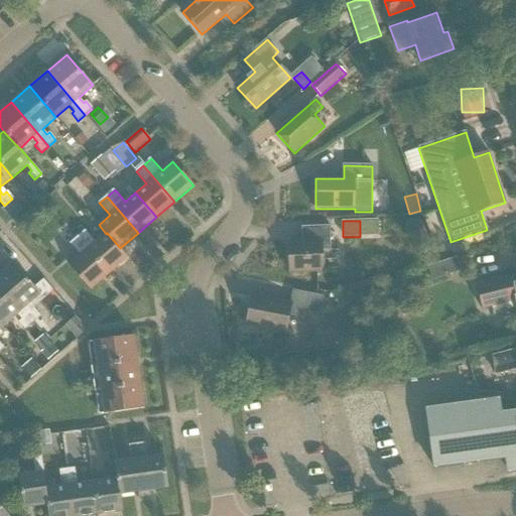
[(372,222),(372,238),(386,238),(386,222),(372,222)]
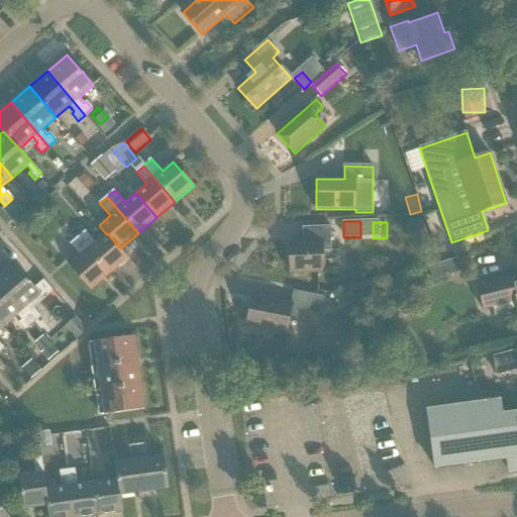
[(330,226),(302,227),(302,228),(304,228),(305,244),(289,245),(289,271),(325,270),(324,251),(332,251),(330,226)]
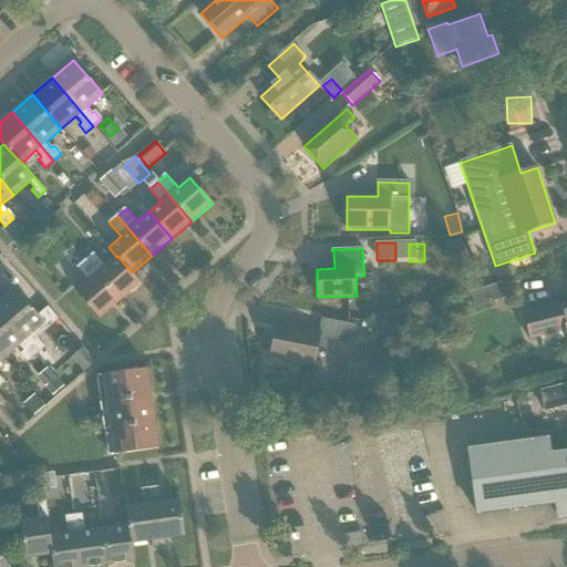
[(66,258),(75,268),(83,260),(74,250),(66,258)]
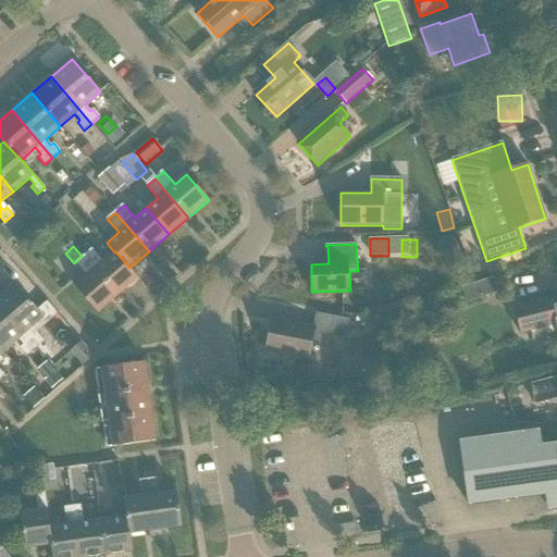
[(115,251),(114,252),(104,261),(93,248),(84,256),(118,295),(138,277),(130,268),(115,251)]
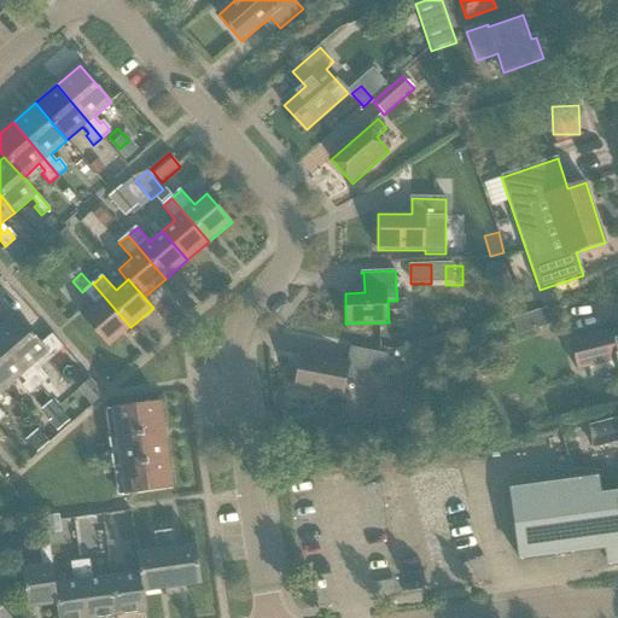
[(83,318),(109,347),(130,327),(93,284),(85,291),(97,305),(83,318)]
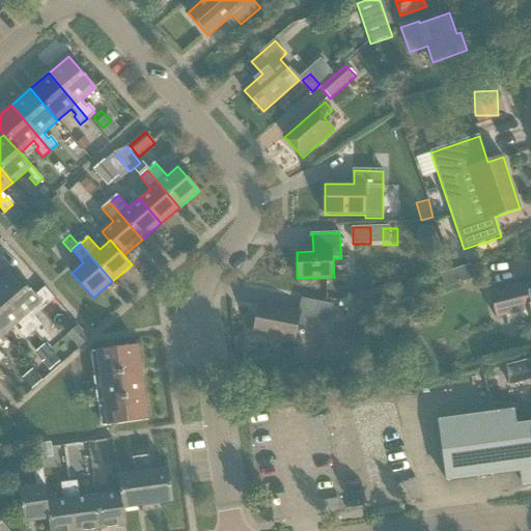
[(0,294),(34,334),(43,328),(44,327),(36,318),(36,313),(37,314),(56,300),(45,287),(35,296),(15,272),(0,284),(0,294)]
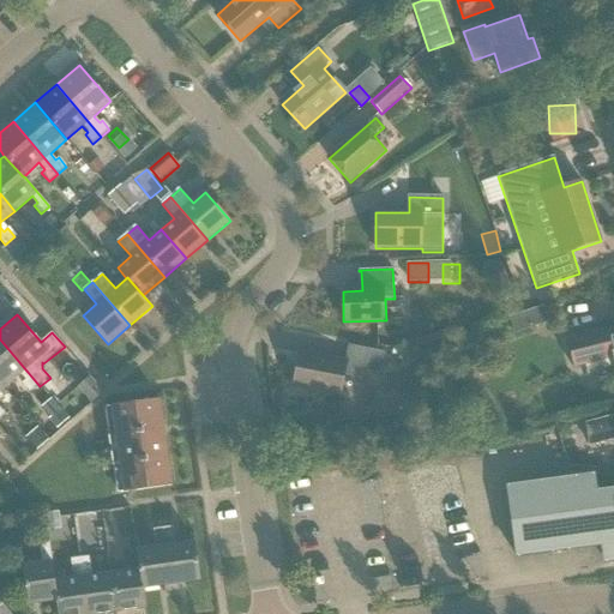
[(613,327),(569,341),(576,368),(585,366),(588,373),(613,366),(613,327)]
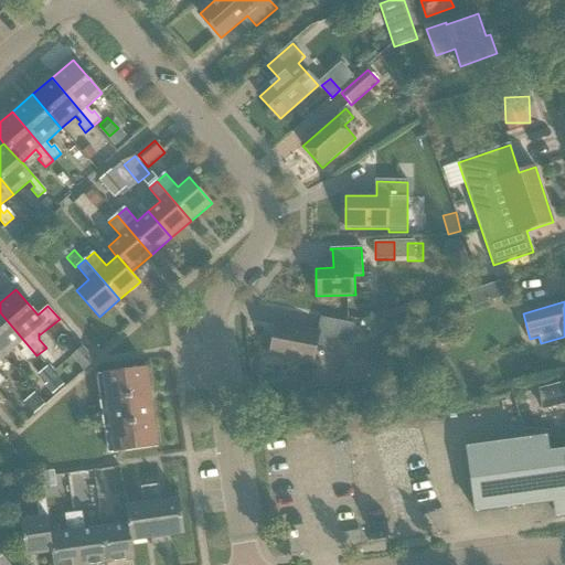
[(21,355),(28,363),(36,355),(0,312),(0,353),(4,359),(20,345),(25,352),(21,355)]
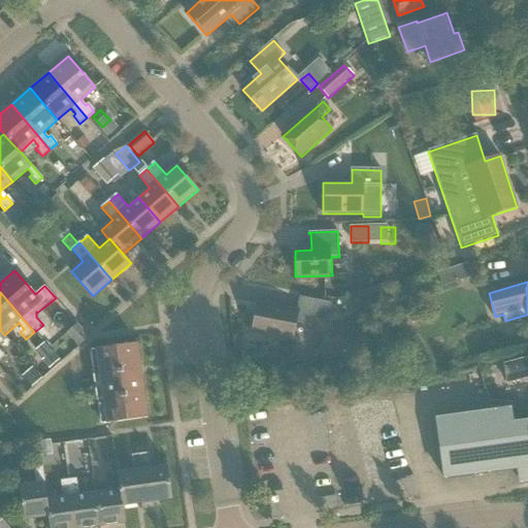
[(310,326),(312,316),(328,319),(331,303),(300,298),(298,311),(258,304),(253,333),(293,340),(296,324),(310,326)]
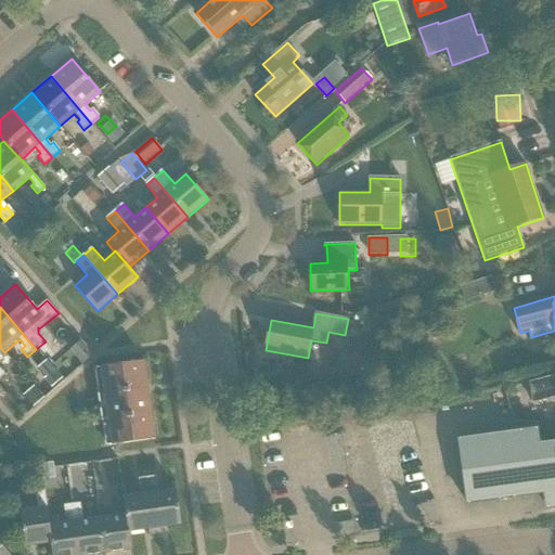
[(417,323),(420,334),(430,332),(427,321),(417,323)]
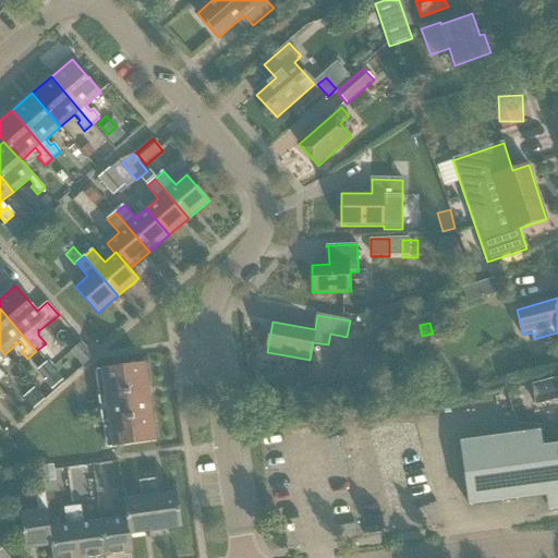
[(82,342),(71,352),(83,366),(95,356),(82,342)]
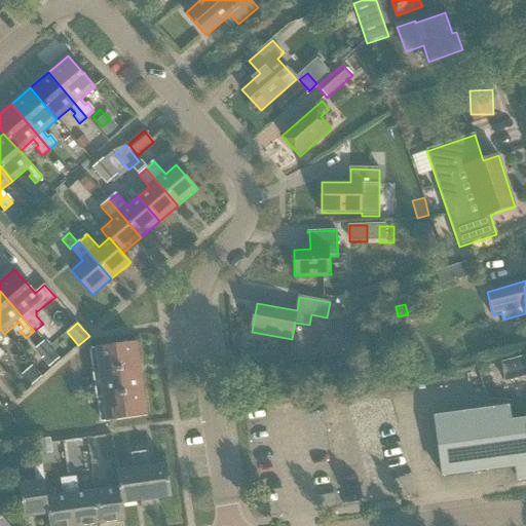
[(53,349),(60,358),(69,349),(60,339),(50,346),(53,349)]
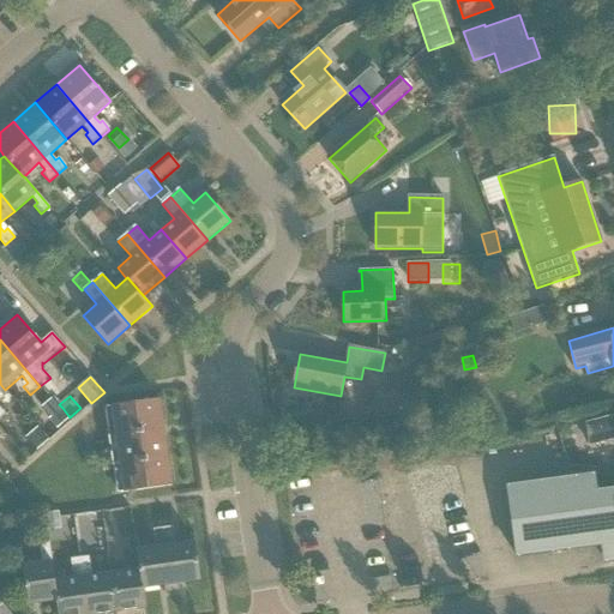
[(160,399),(108,407),(113,435),(109,435),(113,467),(116,467),(120,493),(172,486),(160,399)]
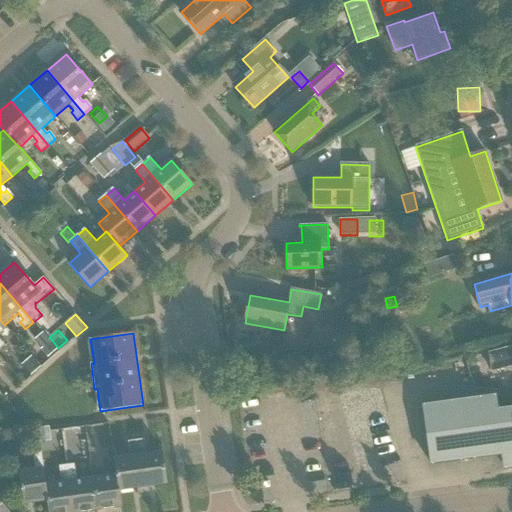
[(58,348),(52,340),(41,350),(48,358),(59,349),(58,348)]
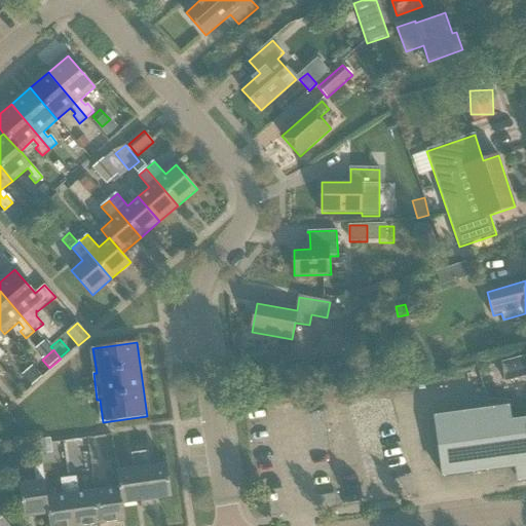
[(525,358),(503,364),(505,381),(525,376),(525,358)]
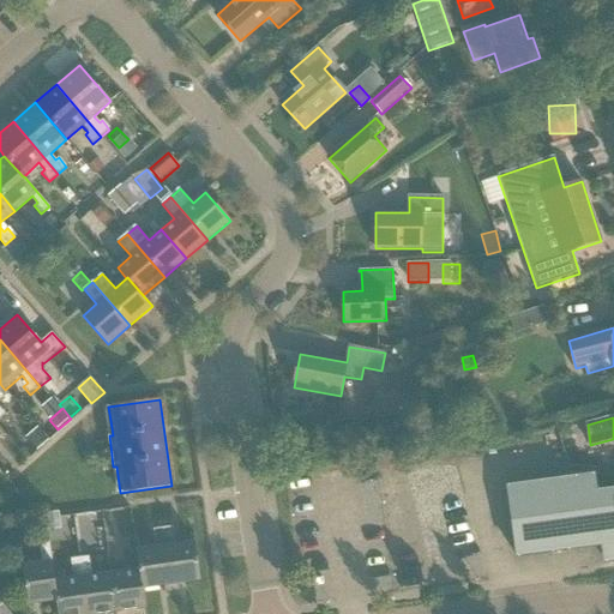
[(40,447),(52,435),(37,422),(25,435),(40,447)]
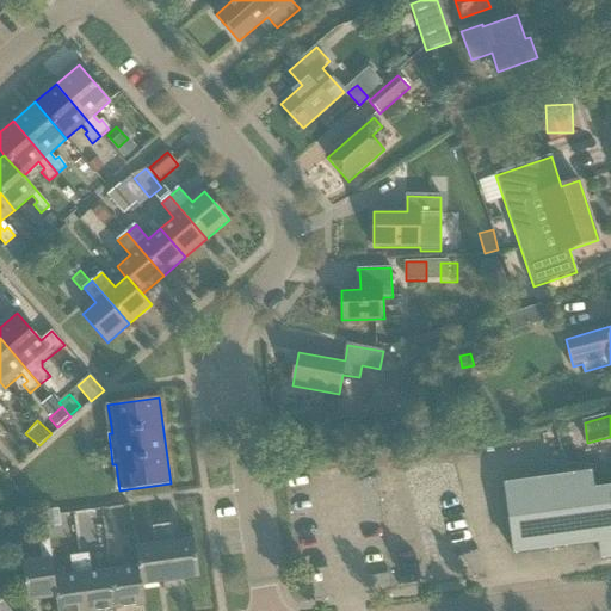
[(0,450),(10,464),(28,450),(10,427),(0,434),(0,450)]
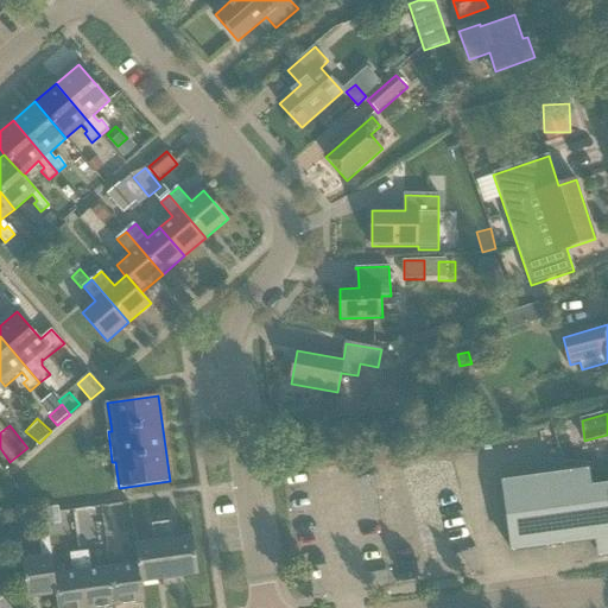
[(607,485),(591,488),(589,472),(502,483),(512,552),(597,540),(599,557),(607,555),(607,485)]
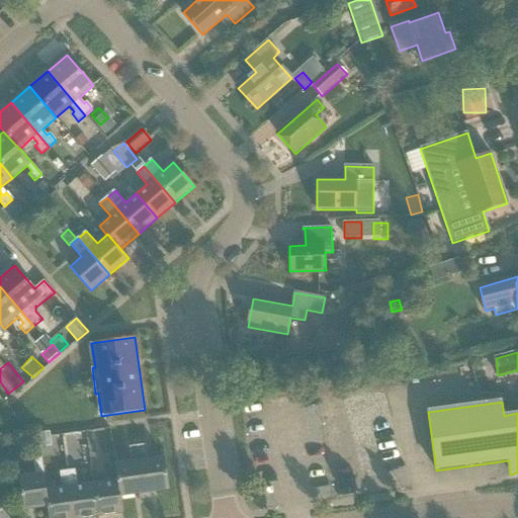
[(147,444),(139,445),(146,498),(152,497),(151,492),(169,489),(165,456),(150,458),(147,444)]
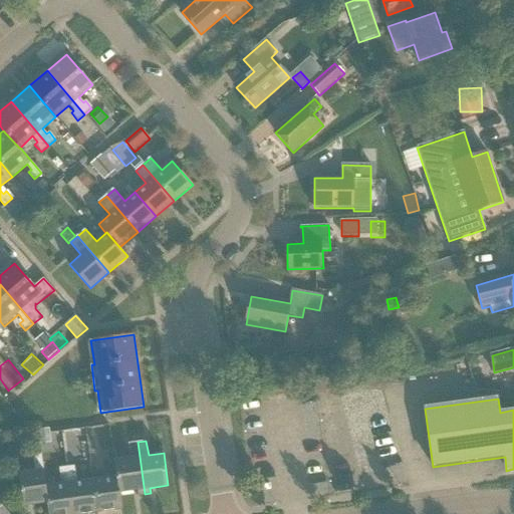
[(120,492),(138,490),(139,495),(145,494),(138,442),(130,443),(133,458),(116,461),(120,492)]
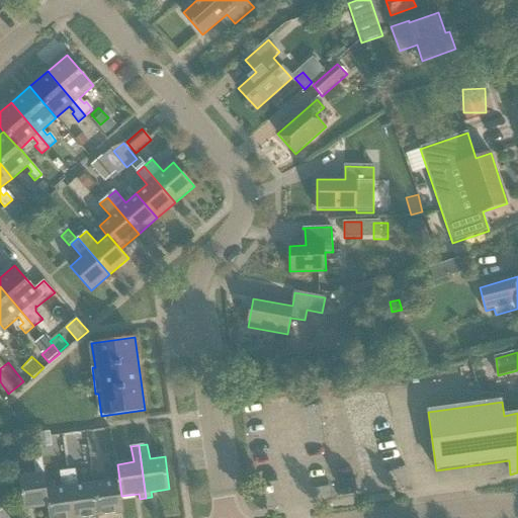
[(124,513),(121,496),(117,464),(115,464),(114,454),(108,455),(109,465),(111,482),(95,484),(100,516),(124,513)]
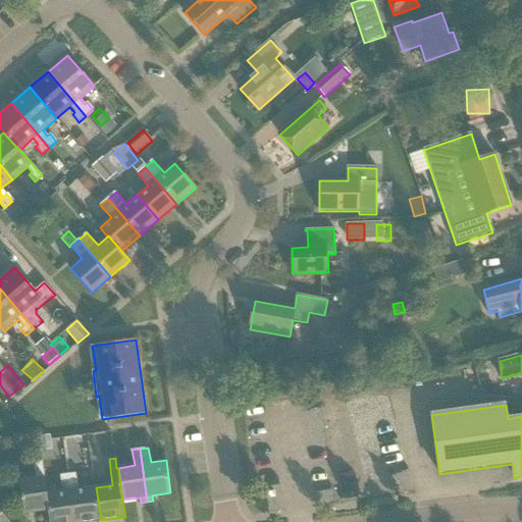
[(43,461),(34,462),(37,479),(19,481),(24,514),(48,510),(50,510),(48,493),(43,461)]
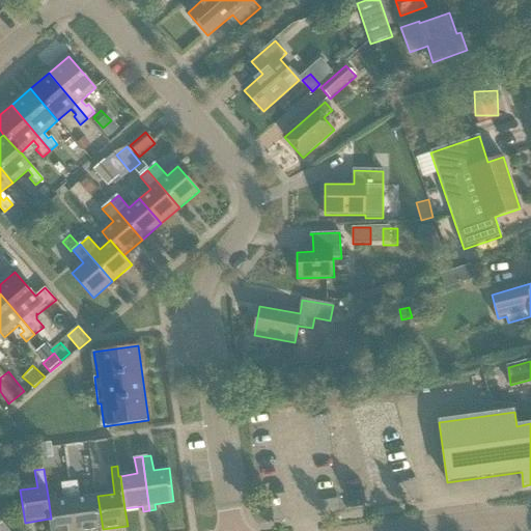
[(98,496),(82,498),(80,481),(71,482),(78,530),(88,530),(103,529),(98,496)]
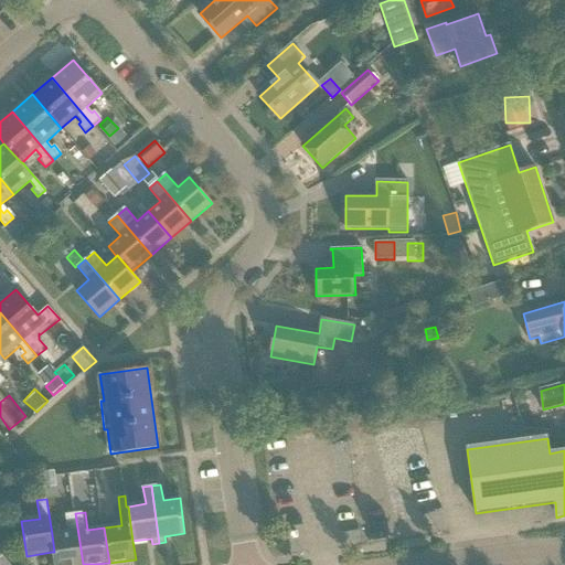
[(66,514),(68,532),(52,534),(54,552),(52,552),(53,564),(83,564),(75,513),(66,514)]
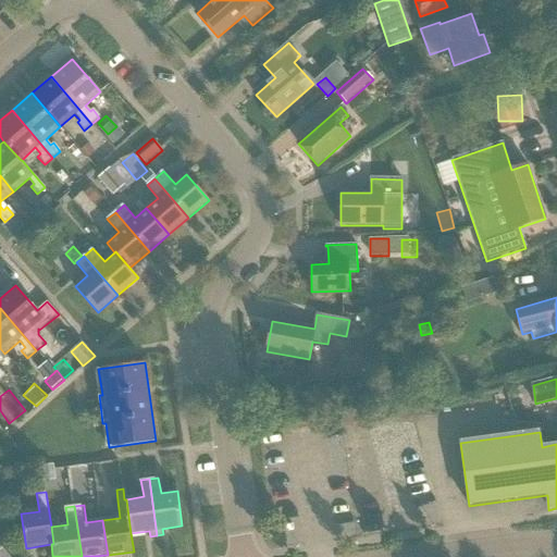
[(0,556),(10,556),(0,545),(0,556)]
